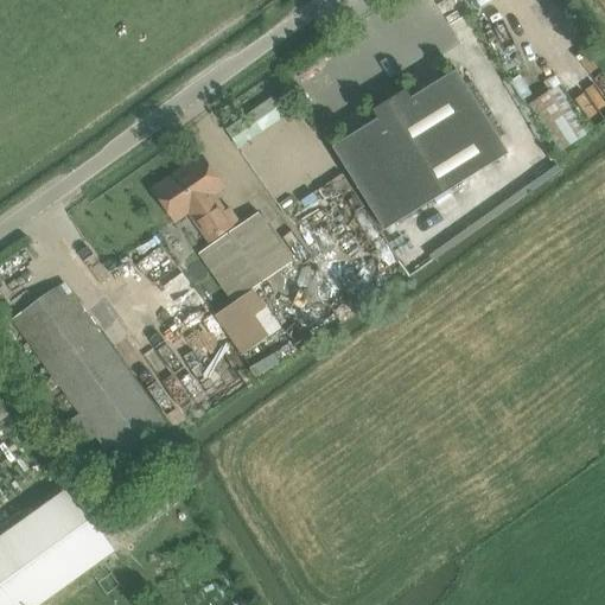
[(376,118),(331,145),(383,229),(508,152),(456,68),(411,96),(405,88),(371,108),(376,118)]
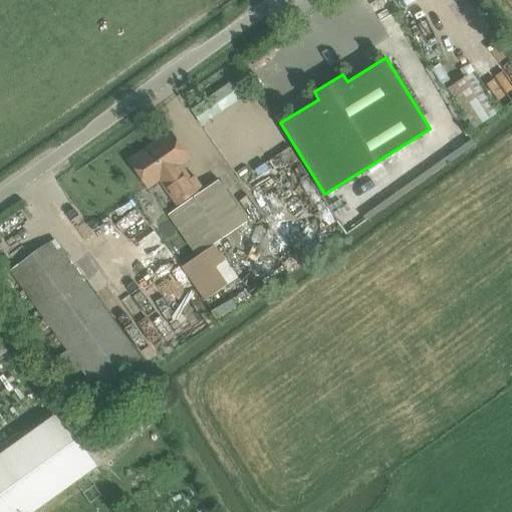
[(475,126),(496,112),(469,72),(448,86),(475,126)]
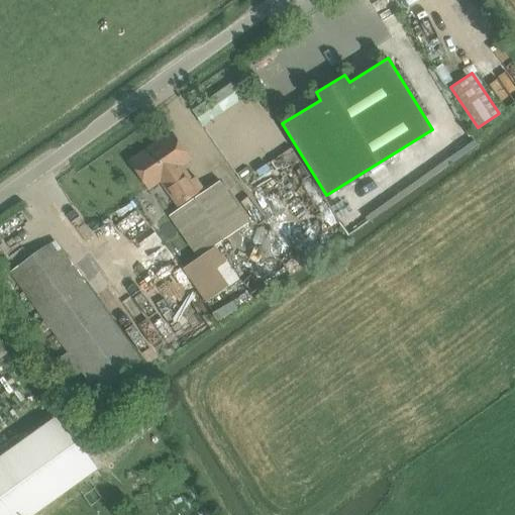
[(159,180),(179,207),(201,193),(182,164),(190,159),(171,131),(130,160),(149,187),(159,180)]
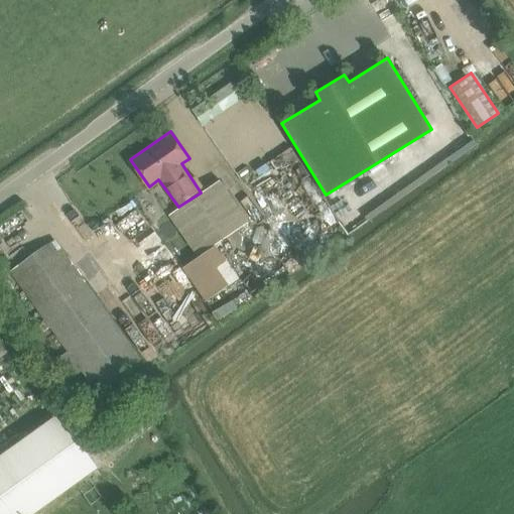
[(168,214),(198,255),(180,267),(205,300),(238,277),(215,243),(248,221),(219,179),(201,193),(178,207),(168,214)]
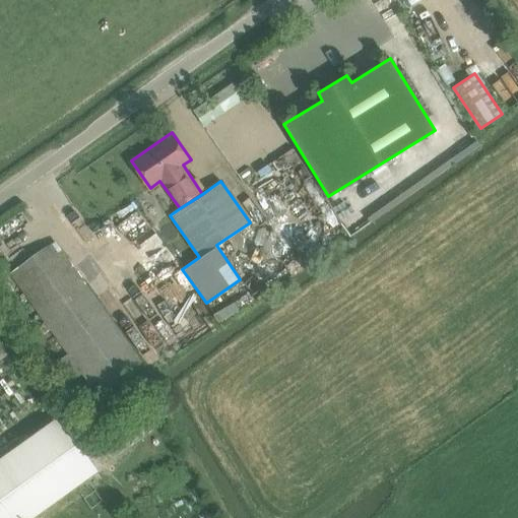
[(95,394),(141,362),(55,240),(9,272),(95,394)]
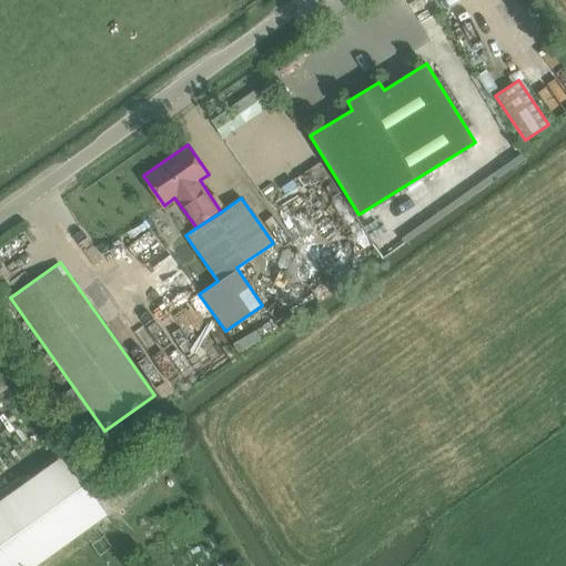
[(63,393),(54,400),(69,421),(79,414),(63,393)]
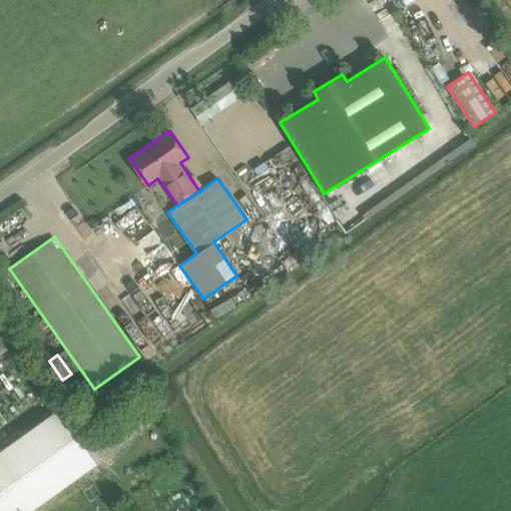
[(0,510),(30,510),(96,463),(58,410),(0,452),(0,510)]
